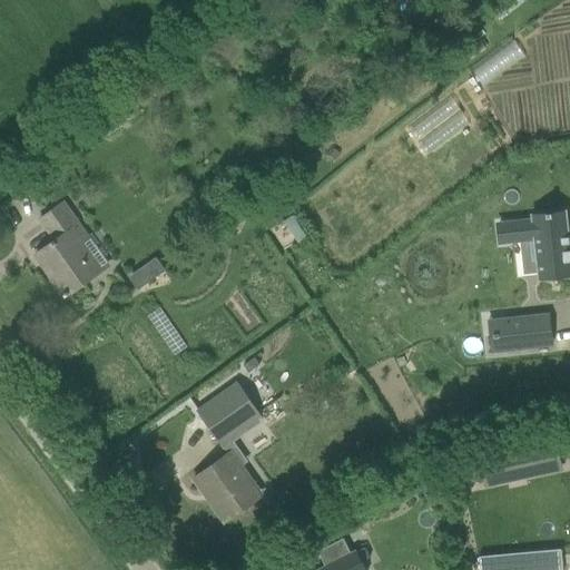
[(56,276),(51,279),(65,297),(94,276),(74,248),(81,244),(72,231),(79,226),(62,203),(39,219),(55,242),(39,253),(56,276)]
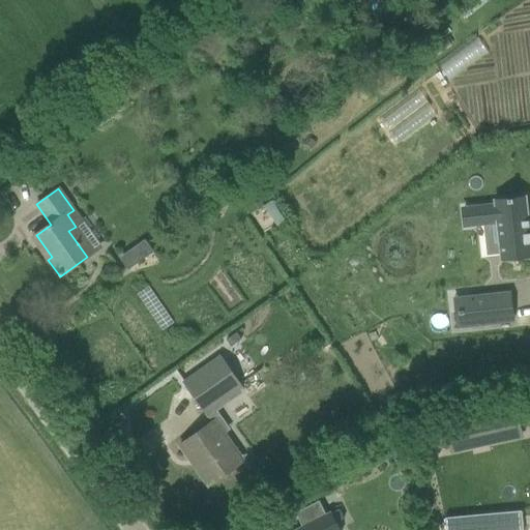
[(494,205),(479,206),(481,226),(496,224),(499,255),(500,261),(529,257),(529,230),(529,231),(528,221),(525,198),(494,201),(494,205)]
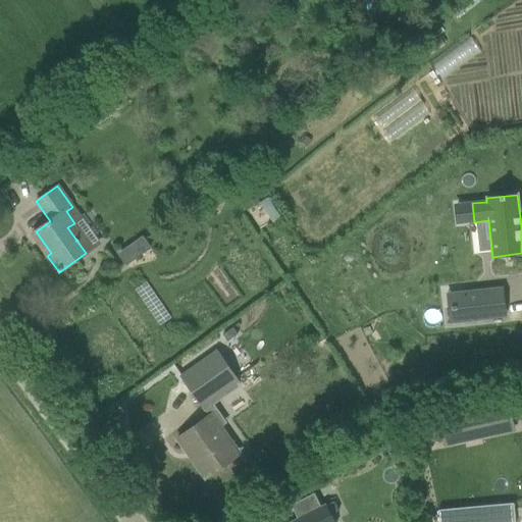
[(117,253),(126,265),(152,245),(143,233),(117,253)]
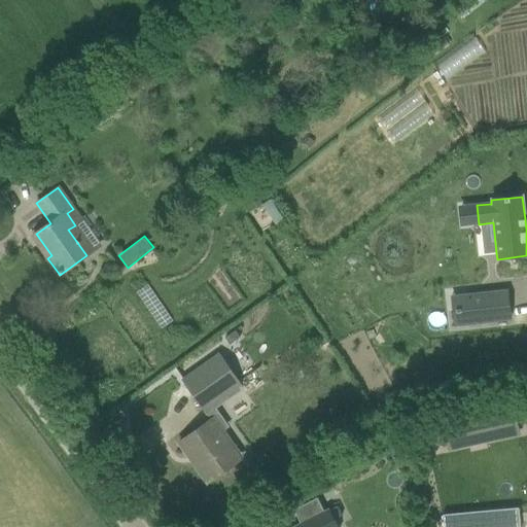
[(468,310),(452,312),(453,328),(490,324),(487,292),(466,294),(468,310)]
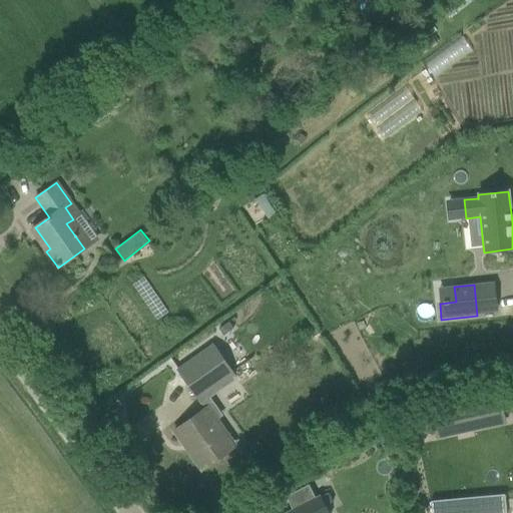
[(233,329),(228,323),(219,329),(224,335),(233,329)]
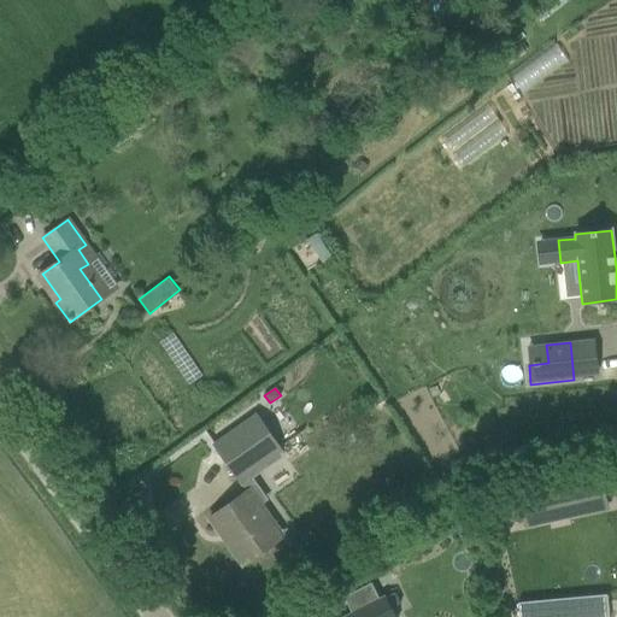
[(257,417),(215,446),(239,480),(280,451),(257,417)]
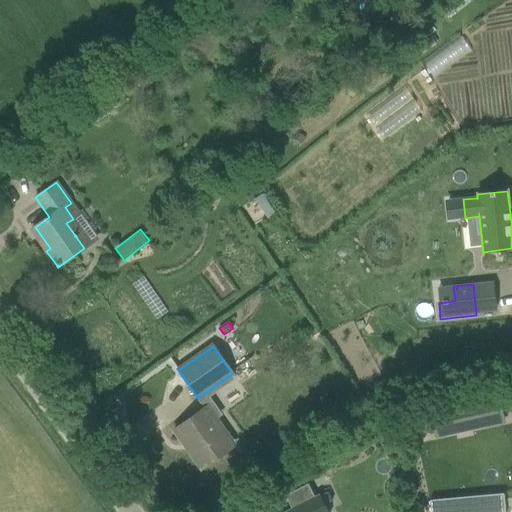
[(483,400),(425,412),(430,437),(488,425),(483,400)]
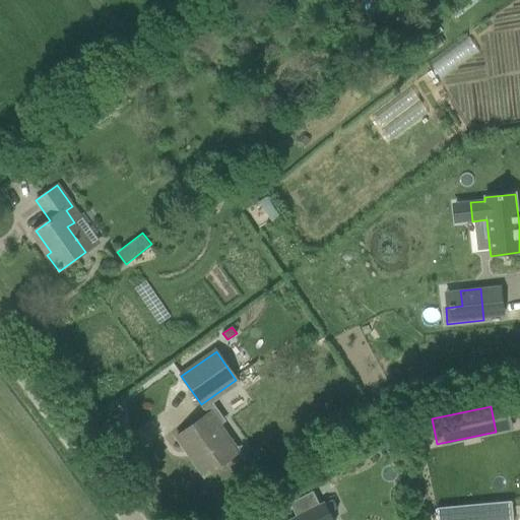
[(191,457),(205,476),(235,455),(206,415),(177,437),(186,450),(189,448),(194,455),(191,457)]
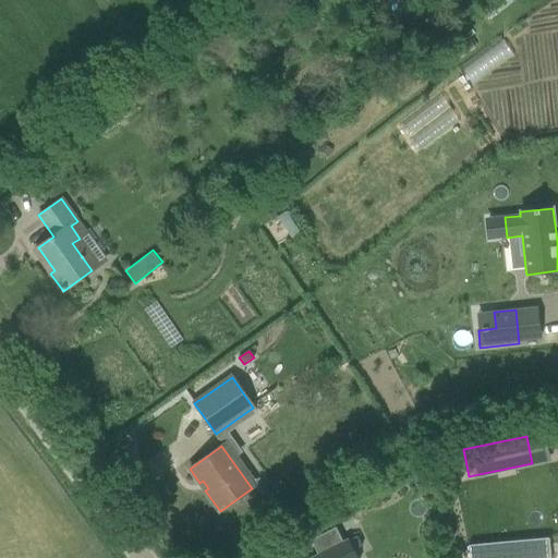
[(356,537),(349,541),(354,552),(361,547),(356,537)]
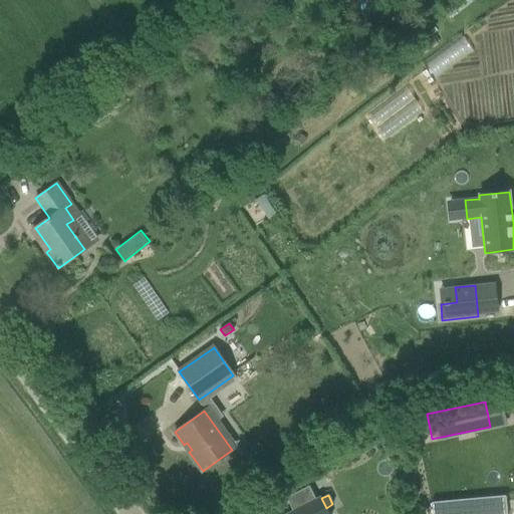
[(329,513),(326,508),(321,498),(320,497),(286,513),(329,513)]
